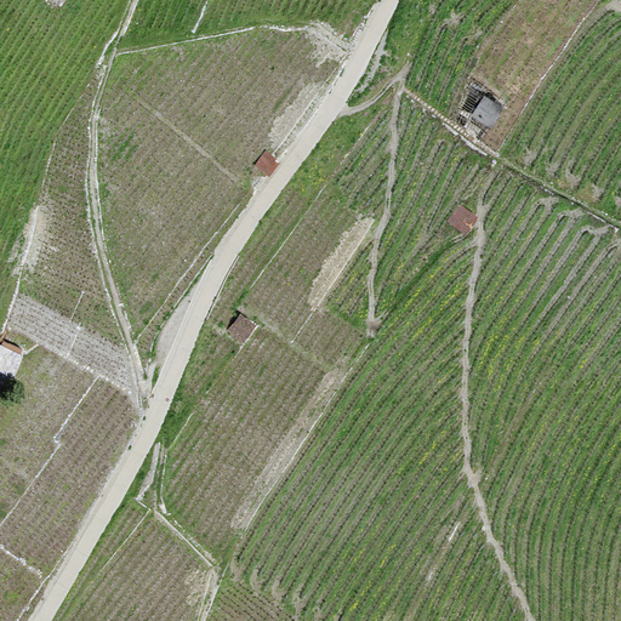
[(503,103),(482,93),(471,114),(494,125),(503,103)]
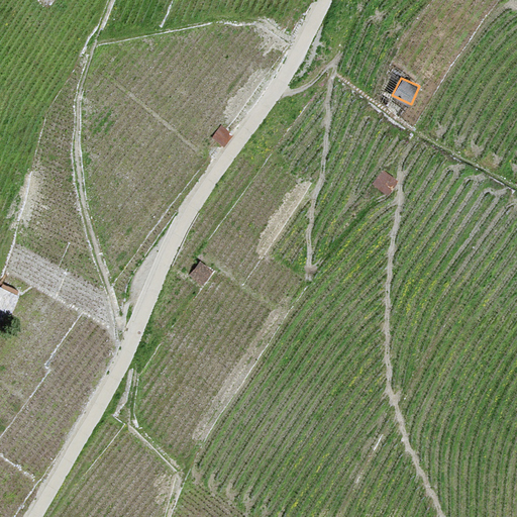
[(383,170),(372,184),(385,194),(396,180),(383,170)]
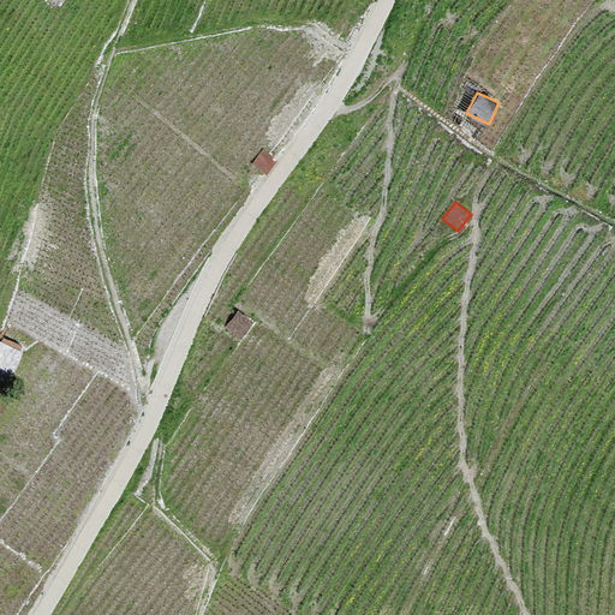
[(250,322),(237,311),(225,326),(238,336),(250,322)]
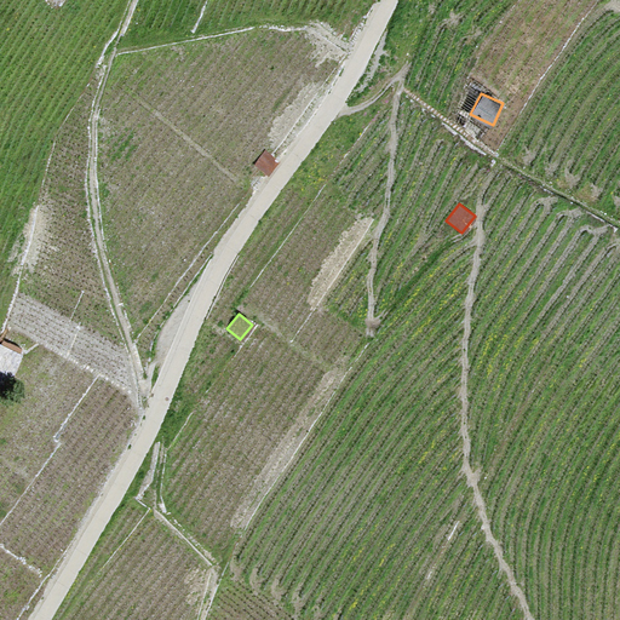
[(23,352),(3,343),(0,348),(0,379),(9,384),(23,352)]
